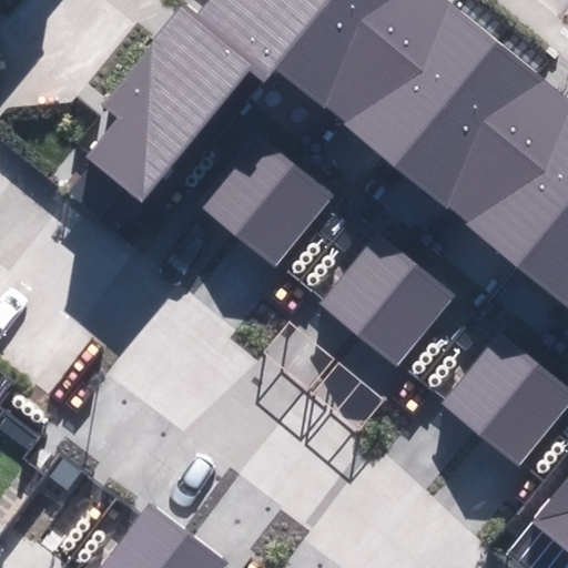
[(567,478),(533,521),(567,550),(567,95),(452,0),(208,0),(194,17),(181,4),(99,103),(118,119),(87,156),(141,202),(251,71),(263,82),(275,68),(567,308),(567,478)]
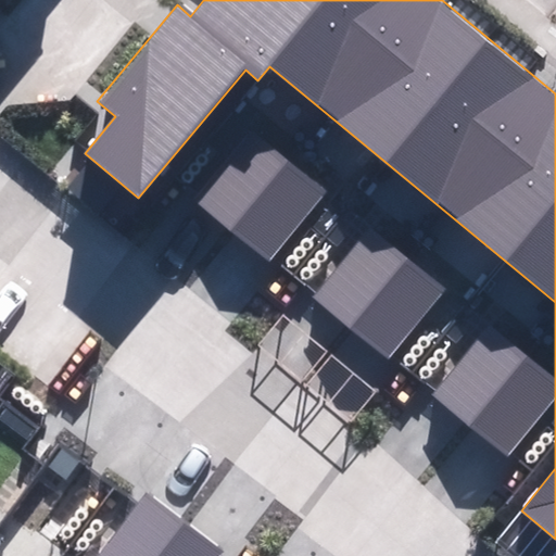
[(191,202),(266,264),(329,187),(254,125),(191,202)]
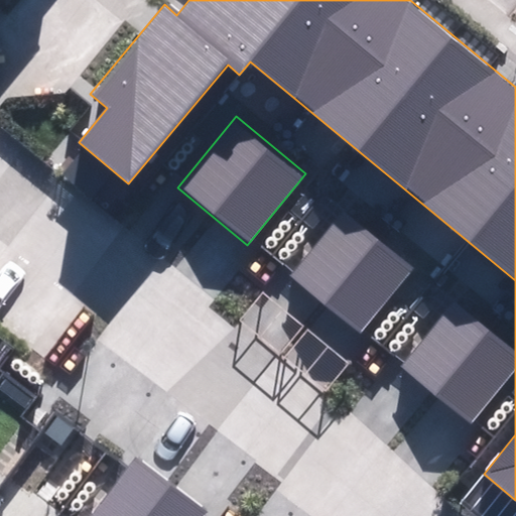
[(286,273),(361,334),(415,267),(341,207),(286,273)]
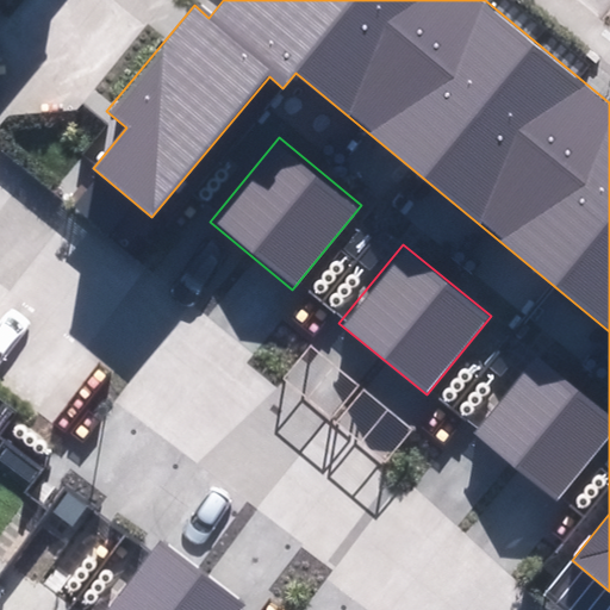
[(472,430),(558,502),(609,437),(609,415),(535,354),(472,430)]
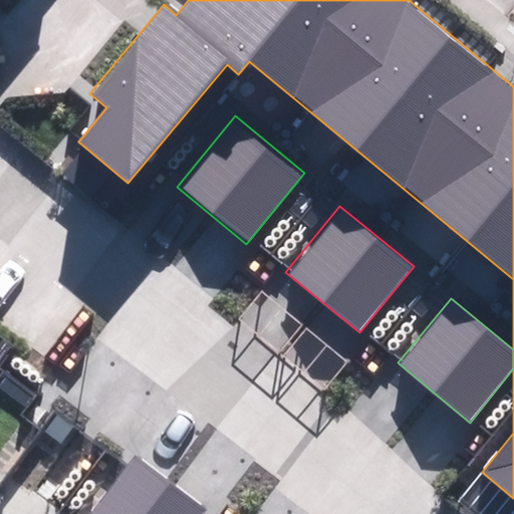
[(92,513),(206,513),(209,511),(137,457),(92,513)]
